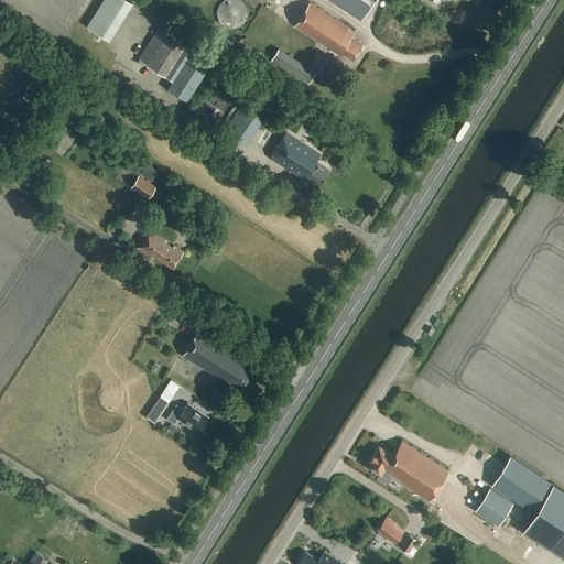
[(109,41),(133,3),(128,0),(102,0),(87,26),(109,41)]
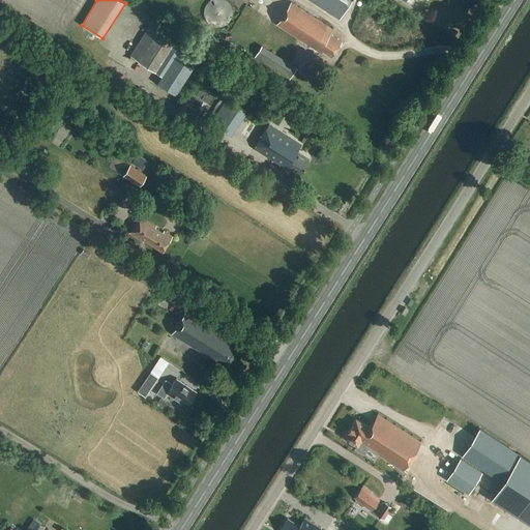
[(204,10),(204,15),(205,20),(208,24),(212,26),(217,27),(223,26),(227,24),(230,21),(232,17),(232,12),(232,8),(230,4),(227,1),(224,0),(211,0),(209,2),(206,5),(204,10)]
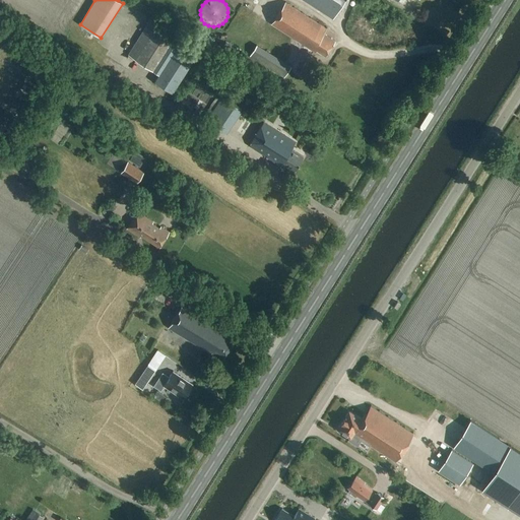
[(303,0),(334,19),(345,0),(303,0)]
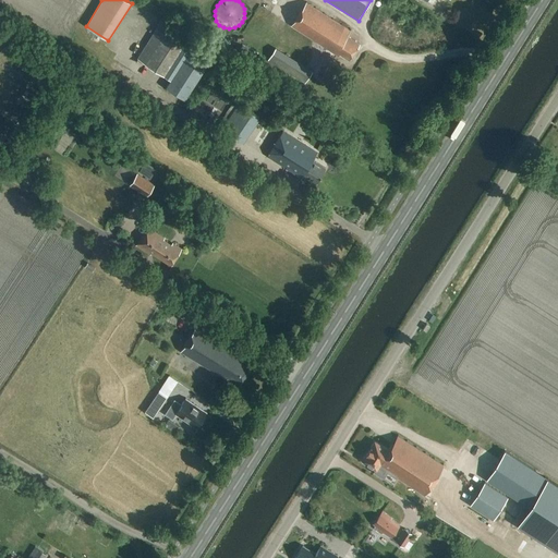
[(349,61),(360,45),(347,36),(350,32),(306,3),(291,27),(339,58),(340,56),(349,61)]
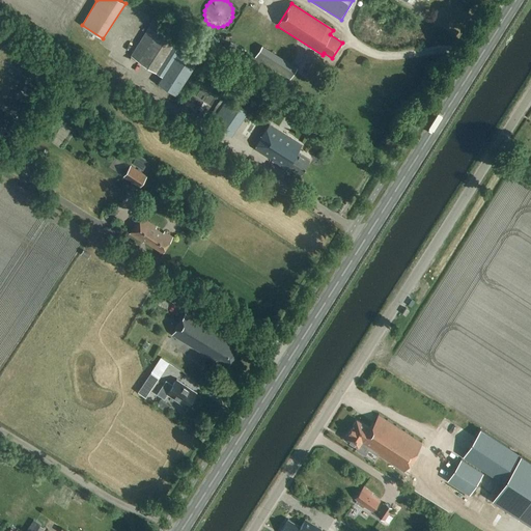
[(175,94),(202,53),(154,21),(131,56),(163,77),(158,83),(175,94)]
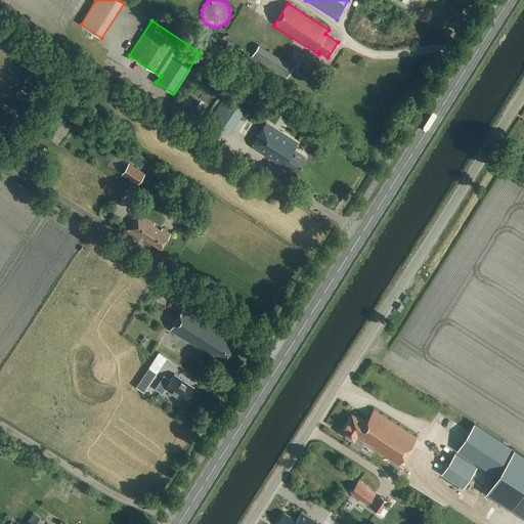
[(249,55),(227,42),(222,50),(245,62),(249,55)]
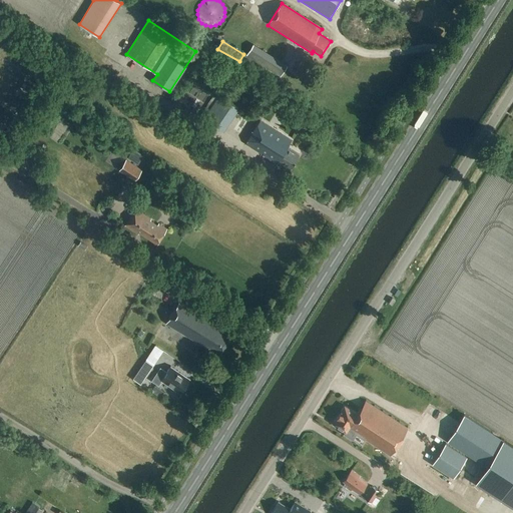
[(121,63),(123,60),(117,55),(122,47),(115,42),(107,55),(121,63)]
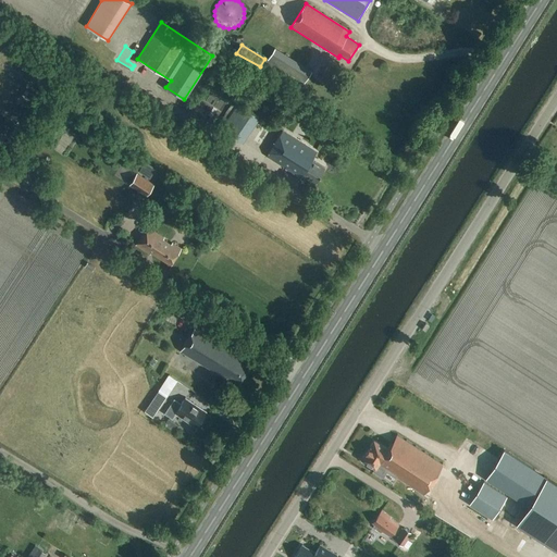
[(123,82),(111,74),(108,79),(120,87),(123,82)]
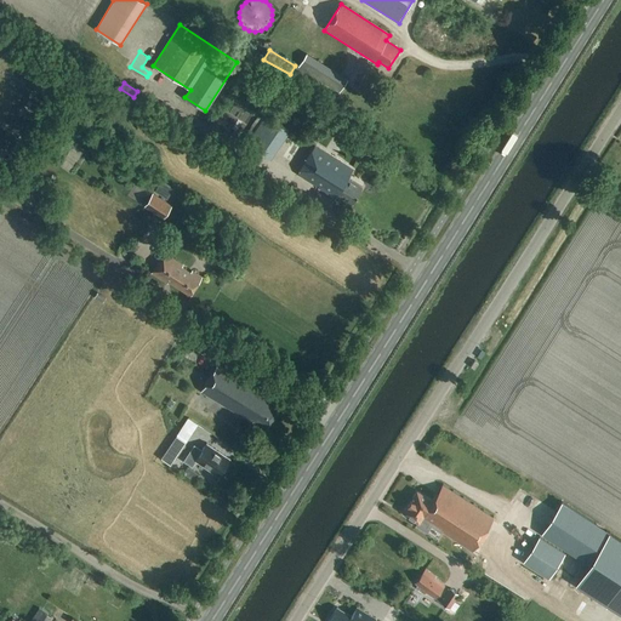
[(351,205),(363,188),(348,178),(353,171),(315,147),(297,175),(335,199),(337,197),(351,205)]
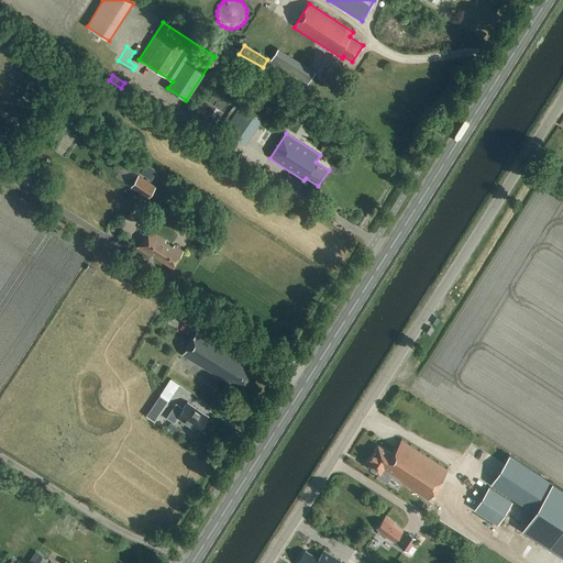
[(25,175),(31,166),(24,162),(18,170),(25,175)]
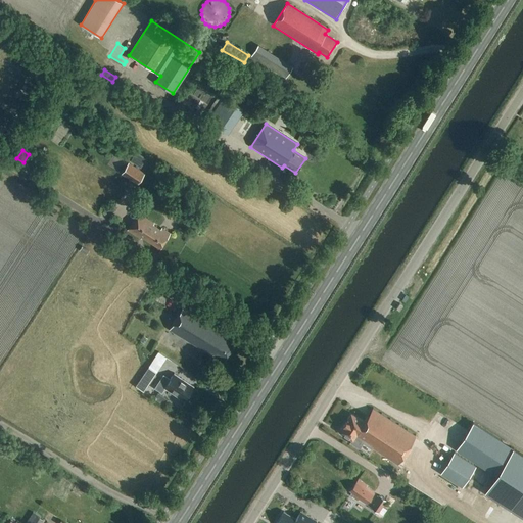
[(138,183),(144,173),(128,162),(122,173),(138,183)]
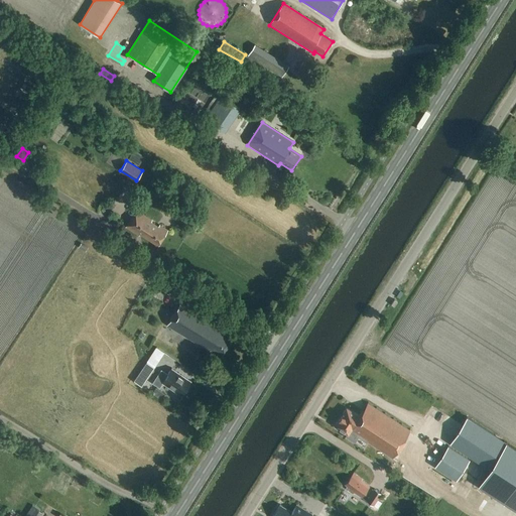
[(167,216),(170,210),(161,205),(158,210),(167,216)]
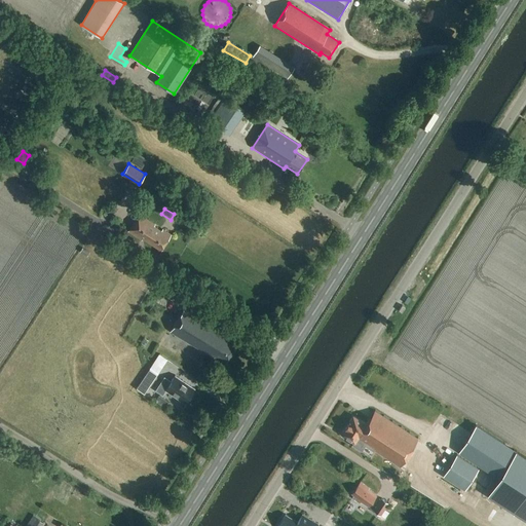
[(161,230),(153,225),(154,224),(139,215),(127,232),(141,240),(142,238),(160,250),(170,234),(162,229),(161,230)]
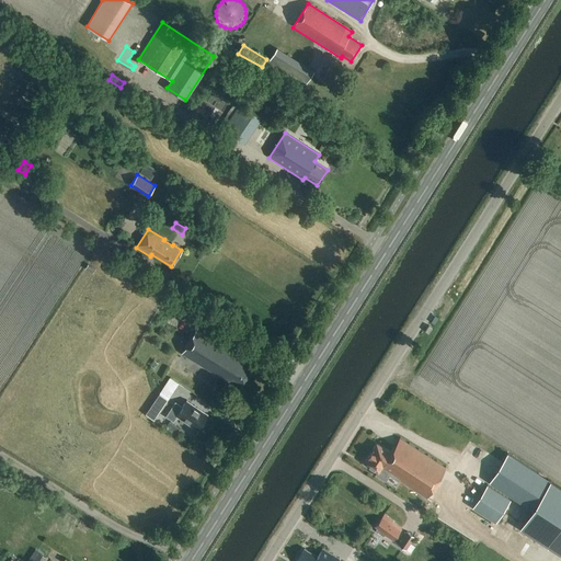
[(240,386),(253,365),(241,358),(243,355),(197,328),(181,353),(227,381),(229,379),(240,386)]
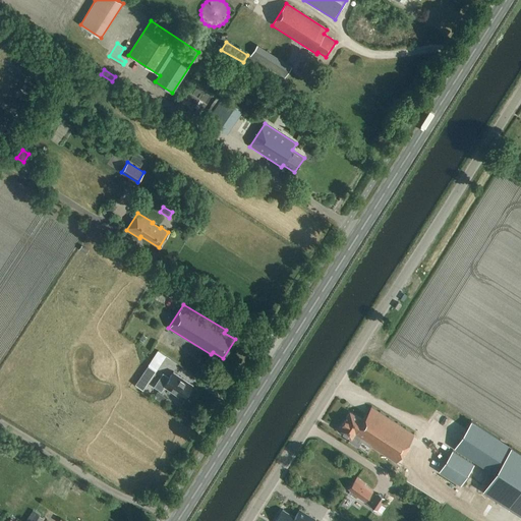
[(145,343),(148,338),(142,334),(138,340),(145,343)]
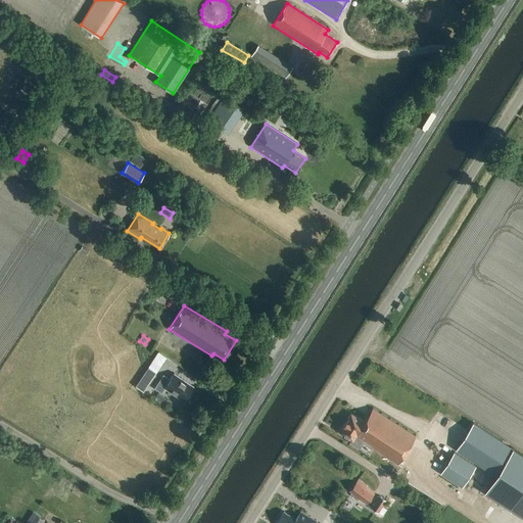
[(139,371),(144,363),(138,359),(133,367),(139,371)]
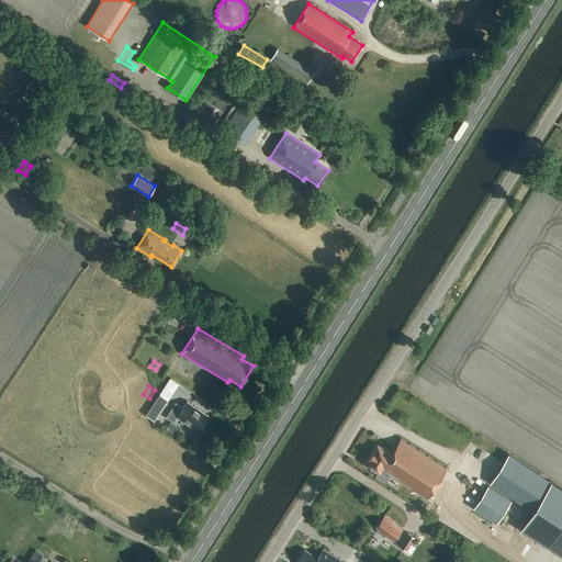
[(159,394),(145,415),(154,422),(168,400),(159,394)]
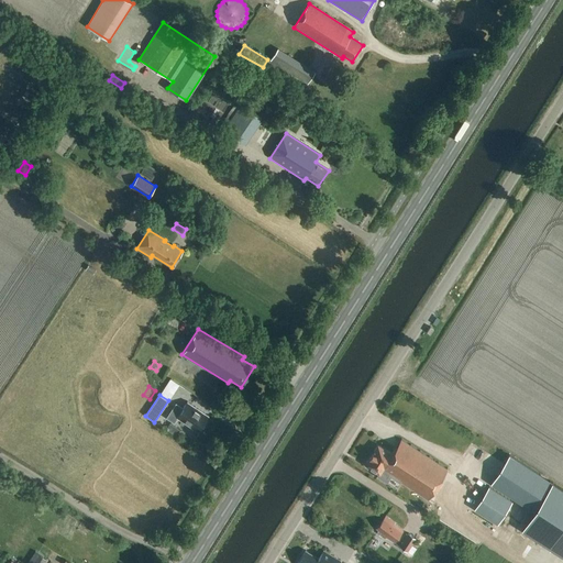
[(176,404),(166,417),(174,422),(176,418),(198,431),(208,416),(187,401),(183,408),(176,404)]
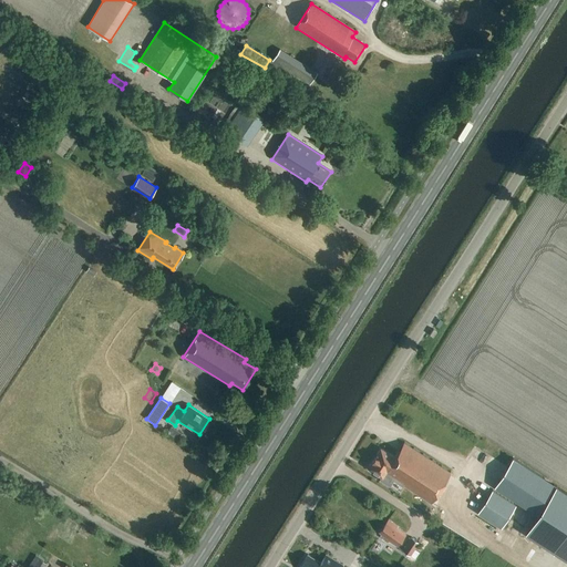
[(380,447),(367,467),(382,477),(381,480),(383,482),(390,486),(390,485),(391,484),(392,482),(394,480),(431,503),(451,473),(403,443),(394,456),(380,447)]
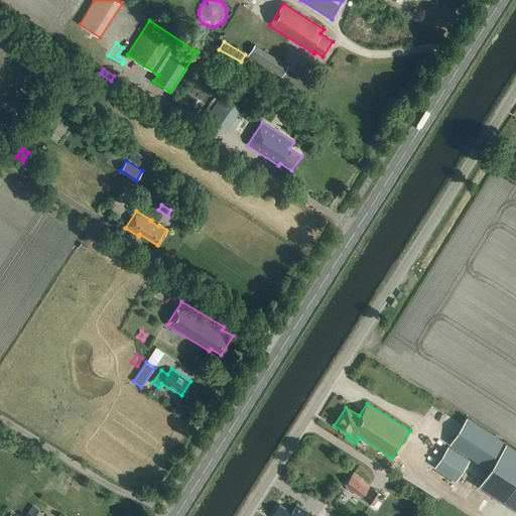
[(467,417),(450,443),(490,469),(506,442),(467,417)]
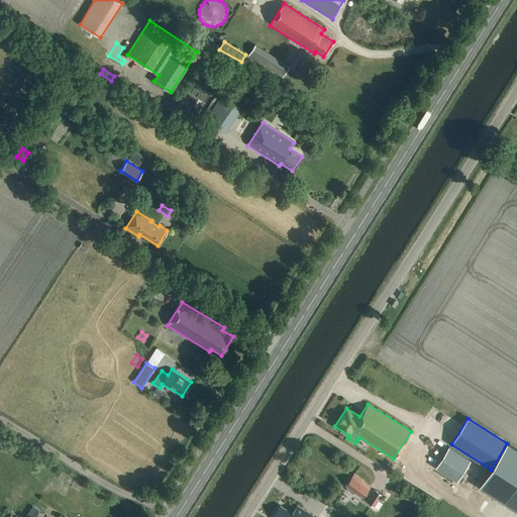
[(491,470),(480,487),(516,510),(516,448),(507,443),(491,470)]
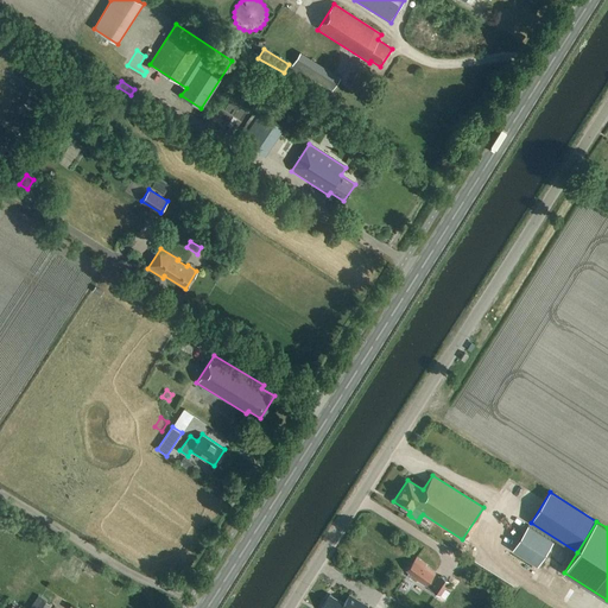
[(39,543),(45,534),(27,523),(21,530),(39,543)]
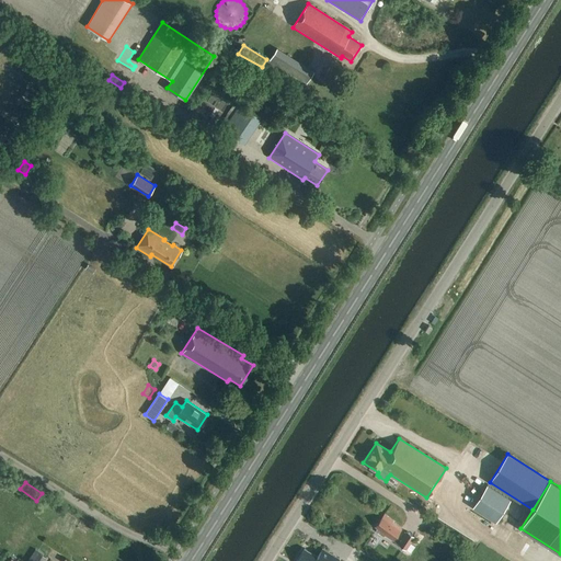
[(496,522),(511,499),(488,484),(473,507),(496,522)]
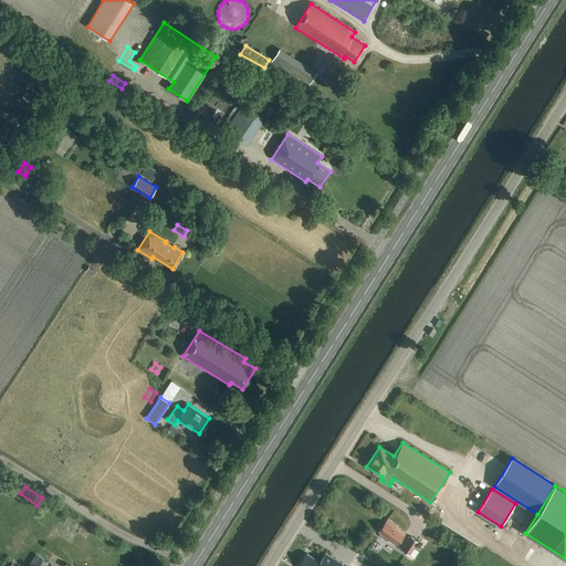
[(449,504),(442,510),(448,514),(453,509),(449,504)]
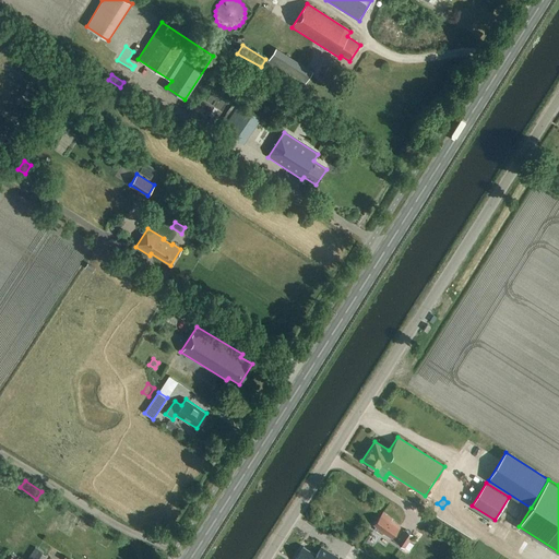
[(391,538),(400,526),(391,520),(391,519),(383,512),(373,525),(376,526),(373,530),(382,535),(383,534),(391,538)]
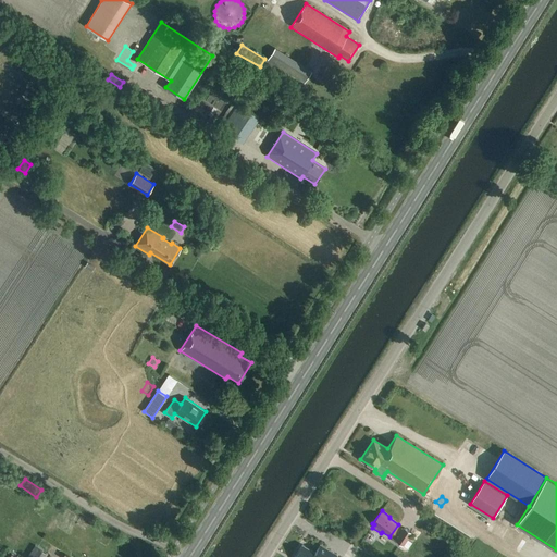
[(403,546),(411,533),(405,528),(395,541),(403,546)]
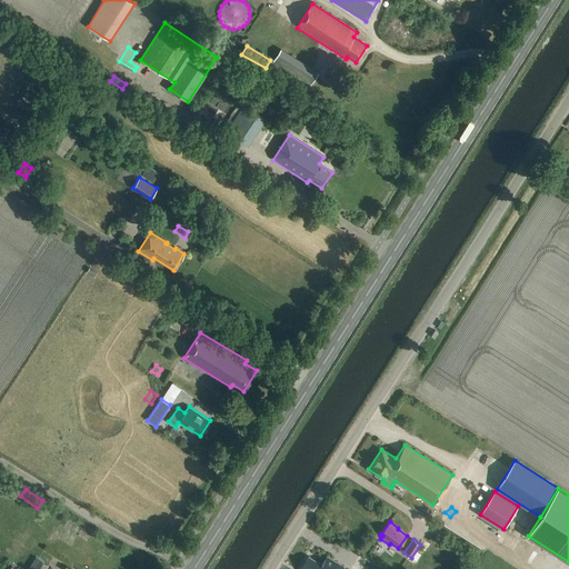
[(376,548),(371,553),(378,558),(382,552),(376,548)]
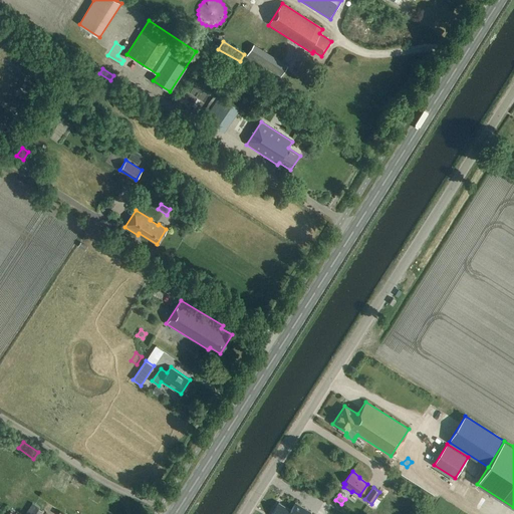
[(309,513),(311,511),(295,501),(291,508),(279,501),(270,513),(309,513)]
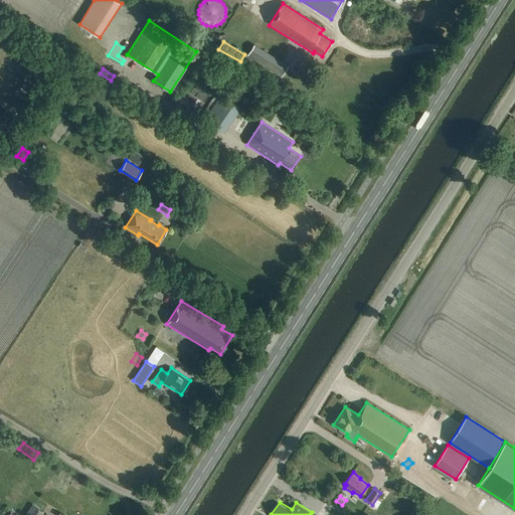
[(41,514),(43,512),(32,504),(24,514),(41,514)]
